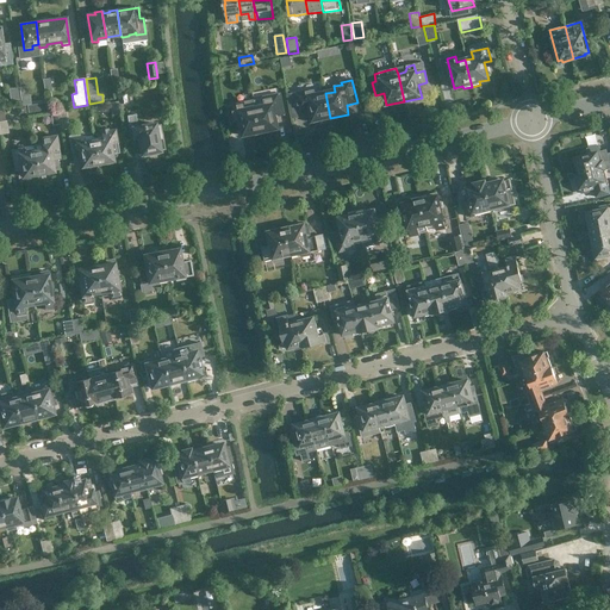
[(30,105),(27,87),(18,88),(22,106),(30,105)]
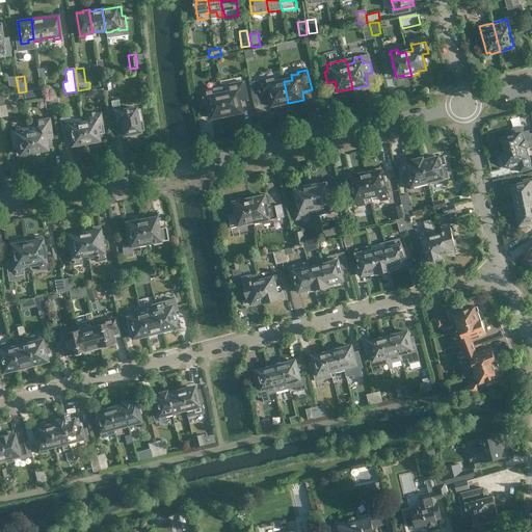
[(8,88),(17,87),(15,77),(7,78),(8,88)]
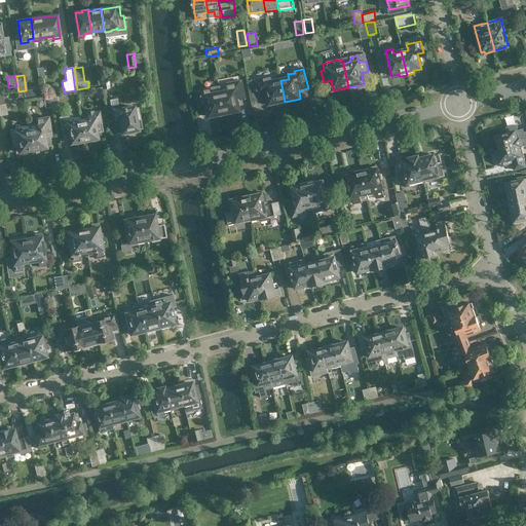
[(101,79),(103,89),(110,88),(108,78),(101,79)]
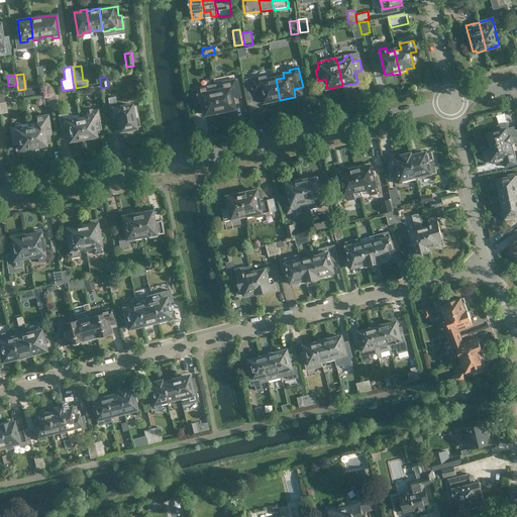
[(267,77),(244,81),(247,97),(264,94),(265,103),(280,100),(276,79),(268,81),(267,77)]
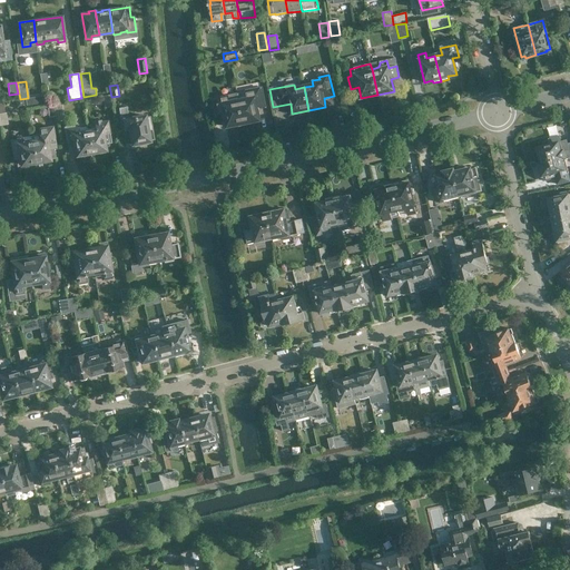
[(247,99),(239,100),(244,124),(261,120),(258,109),(265,108),(263,91),(247,95),(247,99)]
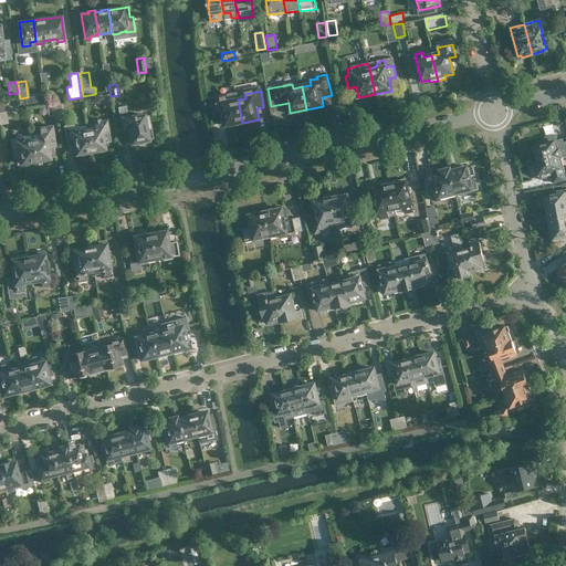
[(111,106),(108,95),(101,96),(103,107),(111,106)]
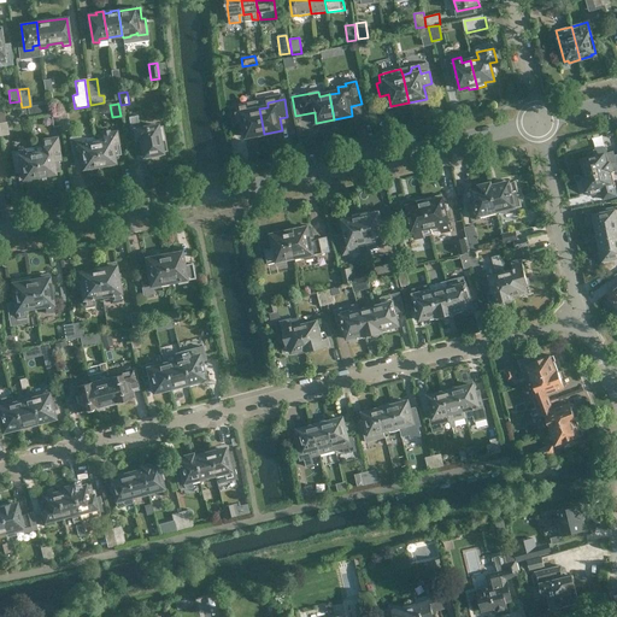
[(251,111),(250,104),(231,109),(235,127),(244,125),(246,137),(264,134),(259,109),(251,111)]
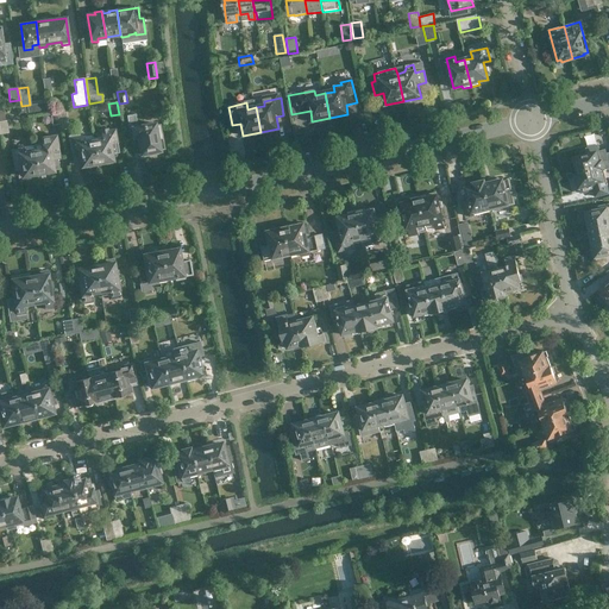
[(58,111),(61,124),(61,130),(69,129),(67,110),(58,111)]
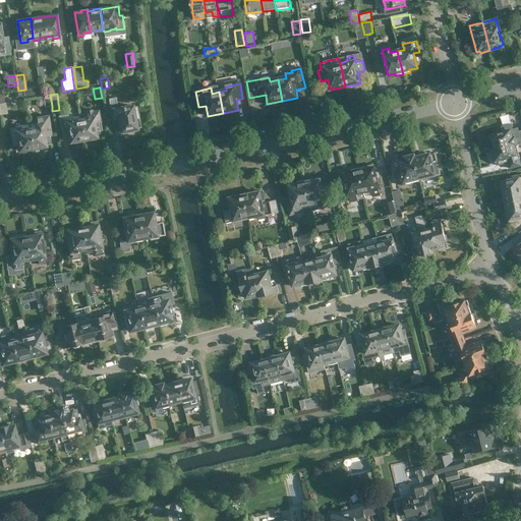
[(45,107),(52,106),(50,95),(43,96),(45,107)]
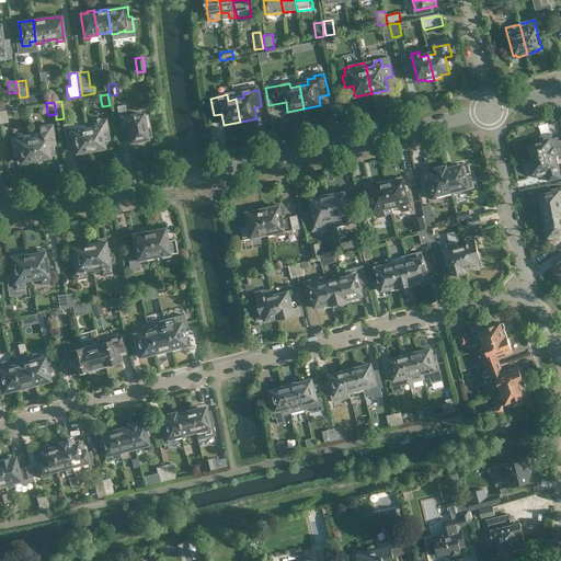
[(124,105),(117,106),(121,127),(127,126),(129,144),(148,140),(147,137),(150,137),(147,116),(126,121),(124,105)]
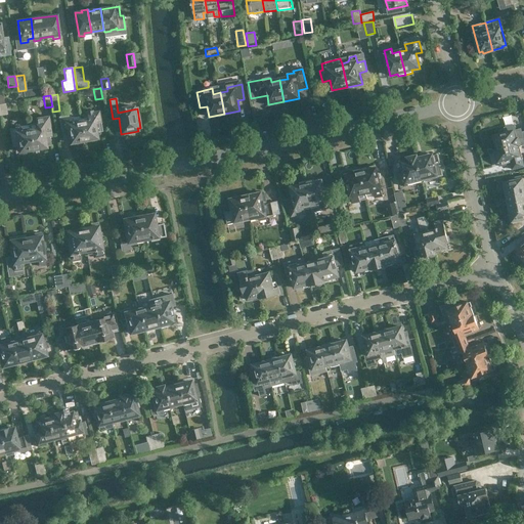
[(89,120),(81,122),(84,141),(97,138),(96,133),(100,132),(99,124),(101,124),(98,111),(87,113),(89,120)]
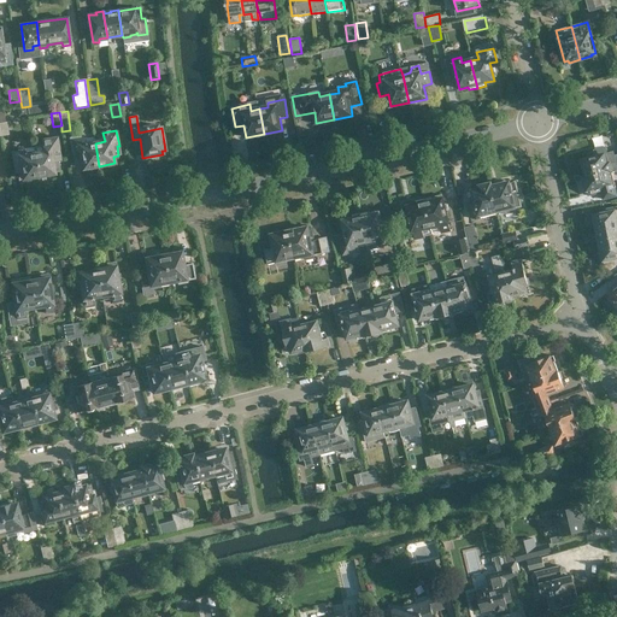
[(84,135),(70,137),(74,153),(75,162),(82,160),(83,169),(99,166),(95,144),(86,145),(84,135)]
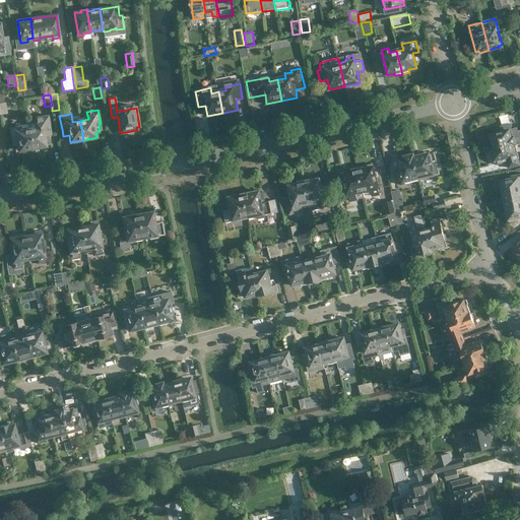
[(28,124),(33,149),(43,147),(42,146),(46,146),(46,142),(50,141),(49,135),(51,135),(49,119),(44,120),(43,117),(36,119),(37,123),(28,124)]
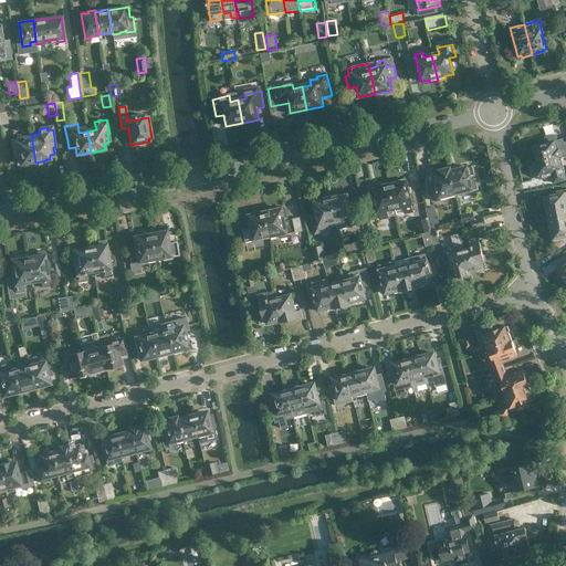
[(24,164),(35,163),(31,135),(17,137),(10,138),(13,158),(16,158),(17,161),(20,160),(21,164),(24,163),(24,164)]
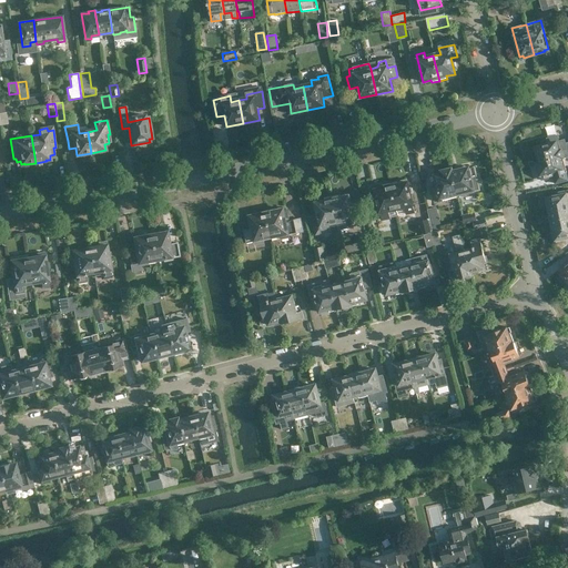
[(557,141),(556,135),(546,139),(547,144),(535,146),(539,162),(560,156),(560,158),(567,155),(567,143),(565,144),(564,140),(557,141)]
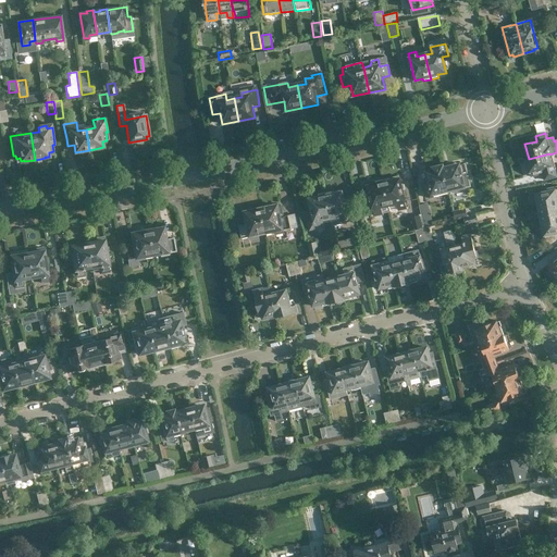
[(549,153),(529,159),(527,160),(531,175),(543,172),(544,180),(556,176),(554,170),(556,169),(554,161),(552,162),(549,155),(549,153)]
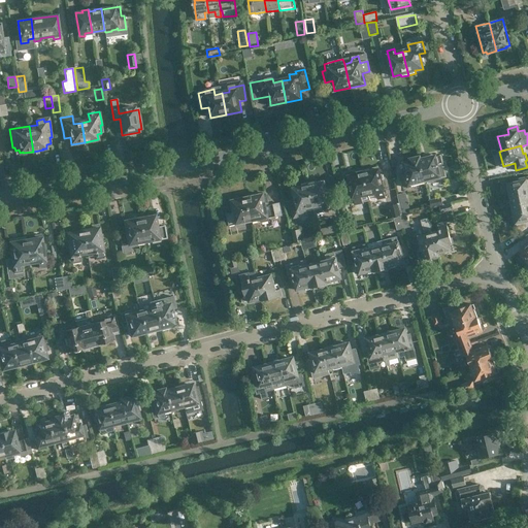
[(435,156),(420,160),(426,183),(440,178),(437,165),(442,164),(440,156),(435,157),(435,156)]
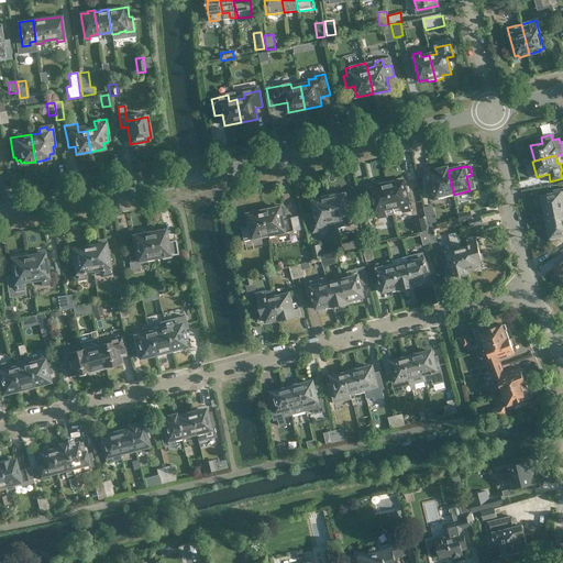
[(454,195),(448,170),(446,167),(437,169),(438,173),(431,174),(433,185),(429,186),(433,200),(454,195)]
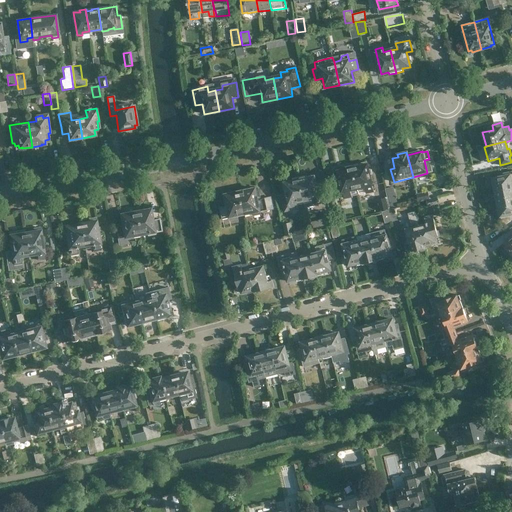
[(352,165),(357,189),(364,187),(365,193),(373,191),(370,175),(373,175),(371,169),(369,170),(367,162),(352,165)]
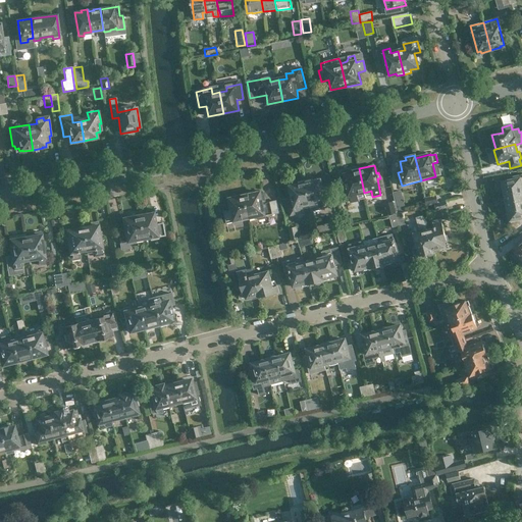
[(351,202),(357,200),(365,198),(364,193),(359,168),(351,170),(352,172),(345,174),(351,202)]
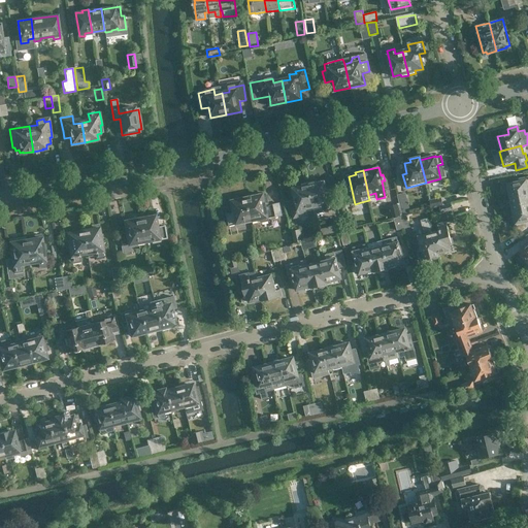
[(510,197),(527,193),(527,176),(517,179),(518,182),(507,184),(510,197)]
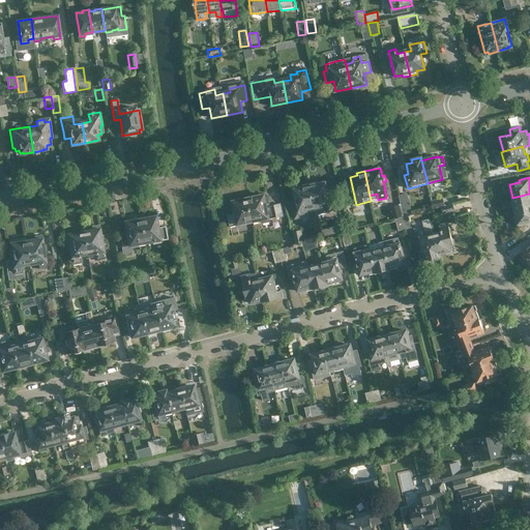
[(310,183),(315,208),(316,213),(339,209),(334,186),(326,188),(325,182),(318,184),(317,182),(310,183)]
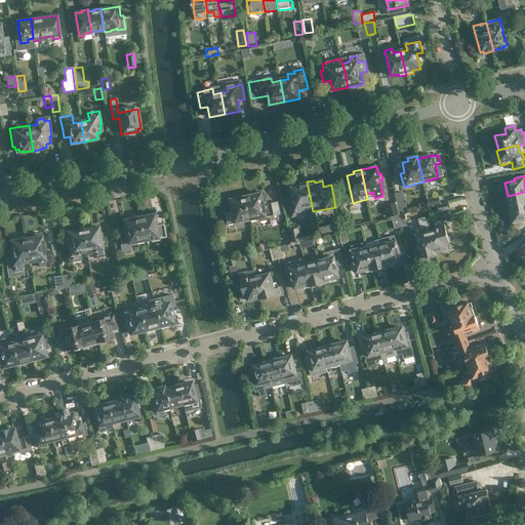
[(293,216),(298,214),(306,213),(305,207),(312,206),(307,182),(298,184),(299,186),(292,188),(296,207),(291,208),(293,216)]
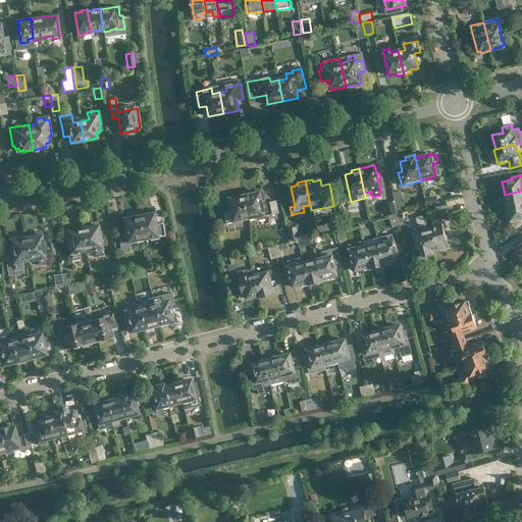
[(392,192),(397,213),(401,212),(404,211),(400,190),(392,192)]
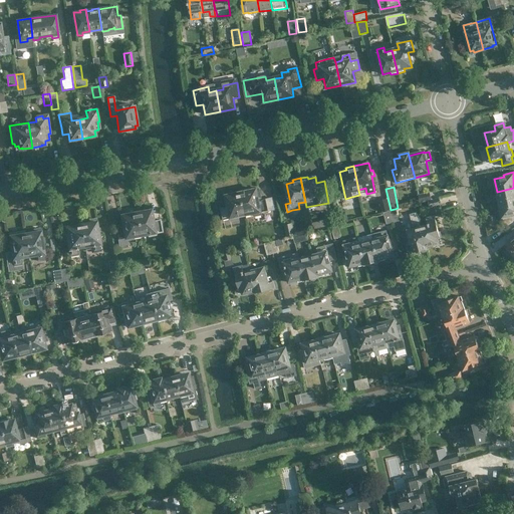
[(240,193),(245,215),(252,213),(253,215),(254,215),(254,216),(261,215),(261,212),(274,209),(271,198),(262,200),(259,188),(240,193)]
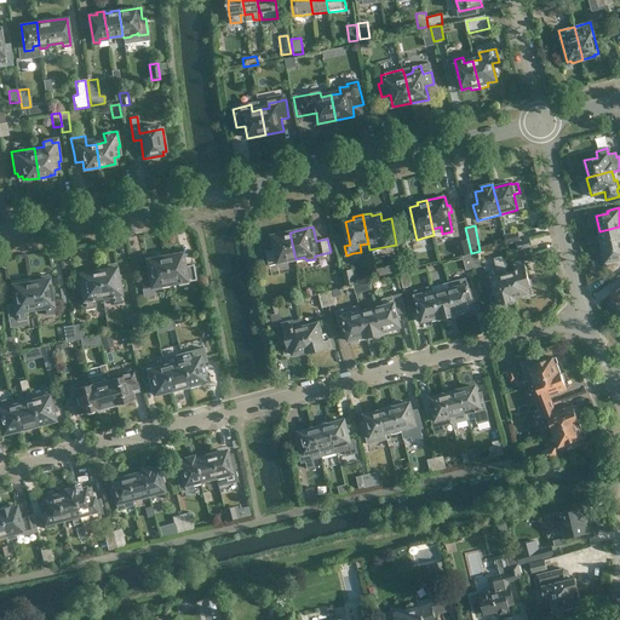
[(602,246),(619,242),(619,227),(600,231),(602,246)]
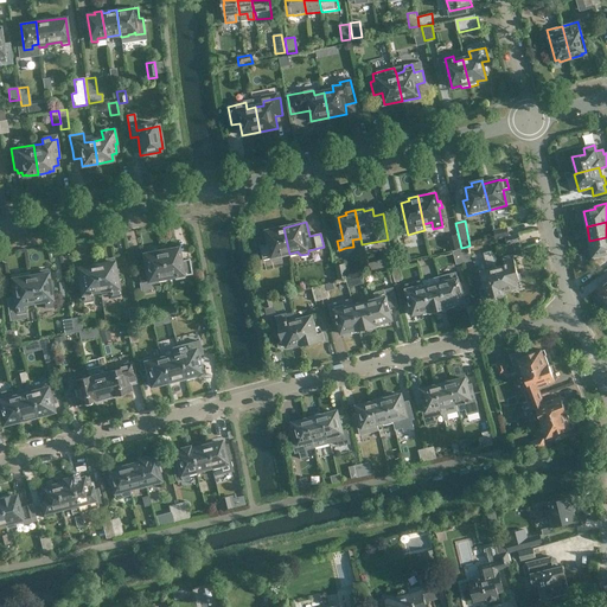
[(506,227),(493,230),(496,238),(504,237),(509,236),(506,227)]
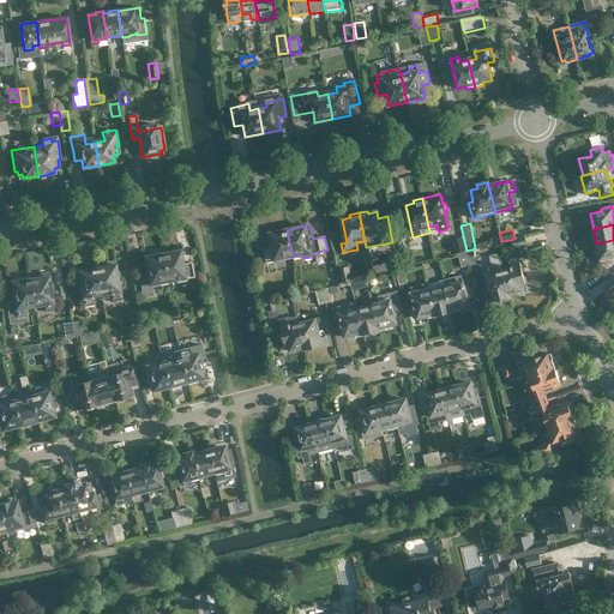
[(286,258),(293,257),(287,230),(270,234),(272,247),(264,250),(266,263),(276,260),(276,264),(284,262),(284,260),(286,260),(286,258)]
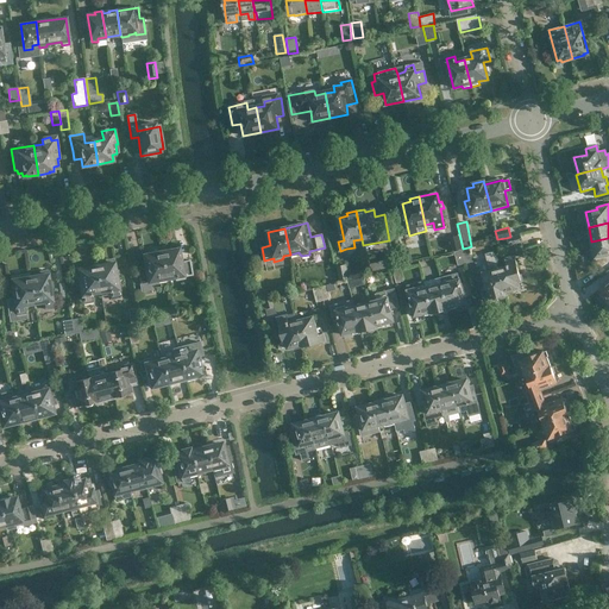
[(460,249),(458,234),(447,237),(451,251),(460,249)]
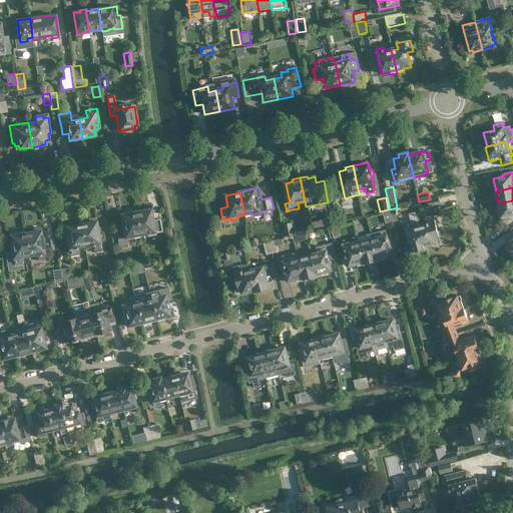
[(438,197),(430,199),(426,200),(427,206),(439,203),(438,197)]
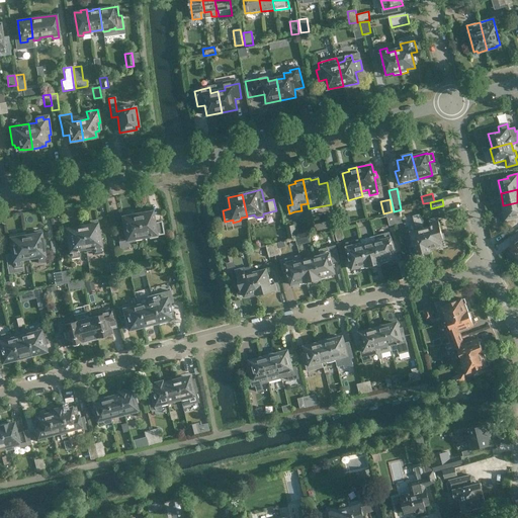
[(517,202),(503,205),(506,219),(504,219),(506,227),(507,226),(507,227),(513,226),(517,221),(517,202)]
